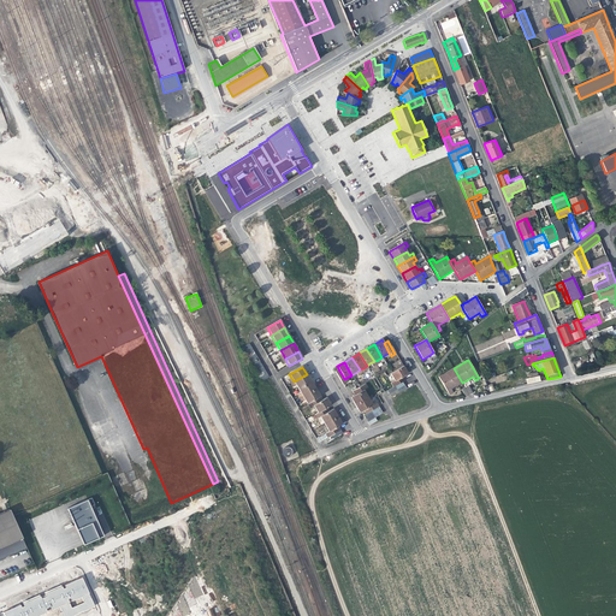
[(395,381),(403,377),(407,374),(406,371),(403,367),(390,374),(395,381)]
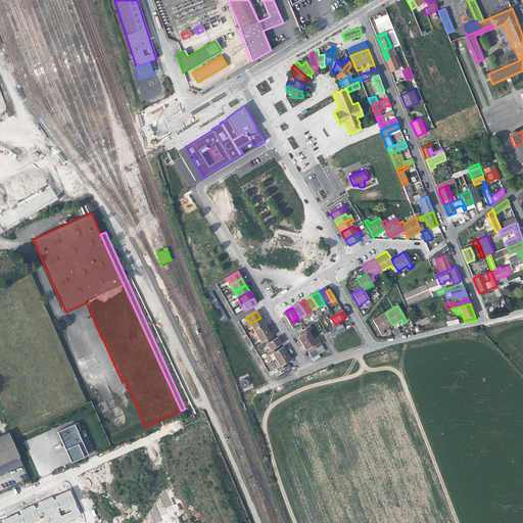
[(392,325),(385,313),(381,315),(377,318),(372,320),(379,332),(381,336),(385,334),(383,330),(392,325)]
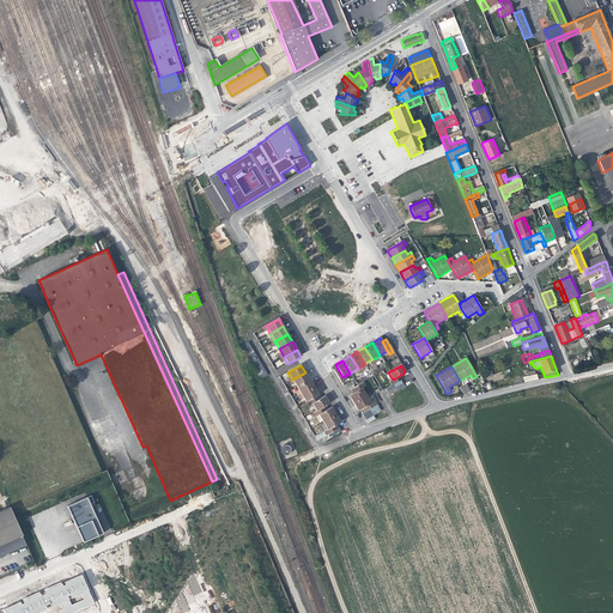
[(345,381),(343,377),(338,369),(333,371),(341,383),(345,381)]
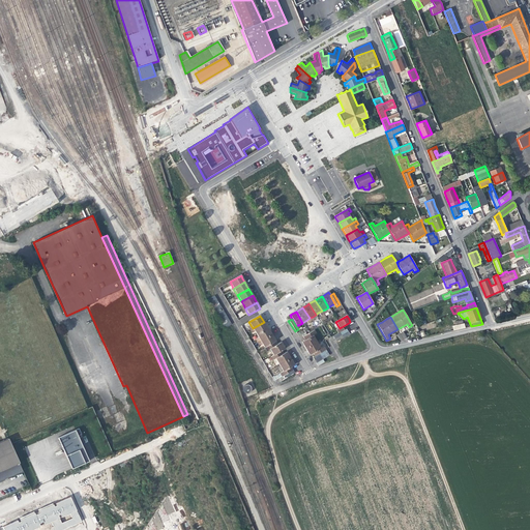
[(266,325),(264,322),(253,328),(255,331),(257,335),(268,328),(266,325)]
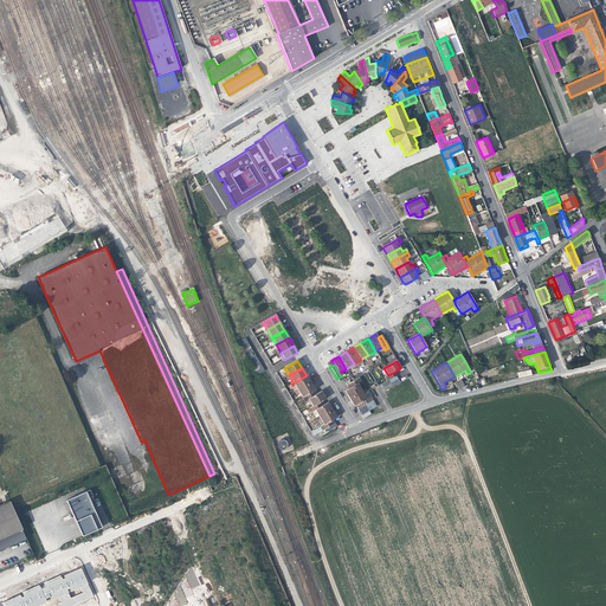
[(386,381),(395,376),(399,374),(397,371),(388,375),(384,378),(386,381)]
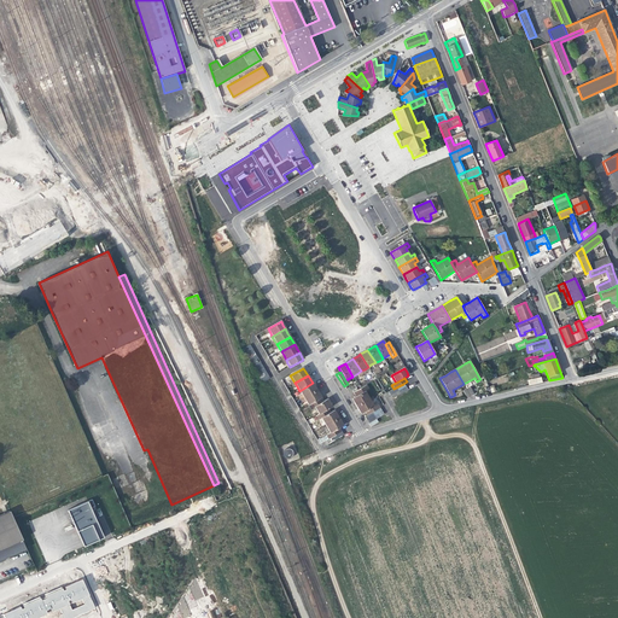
[(314,386),(313,383),(299,391),(301,394),(303,398),(316,391),(314,386)]
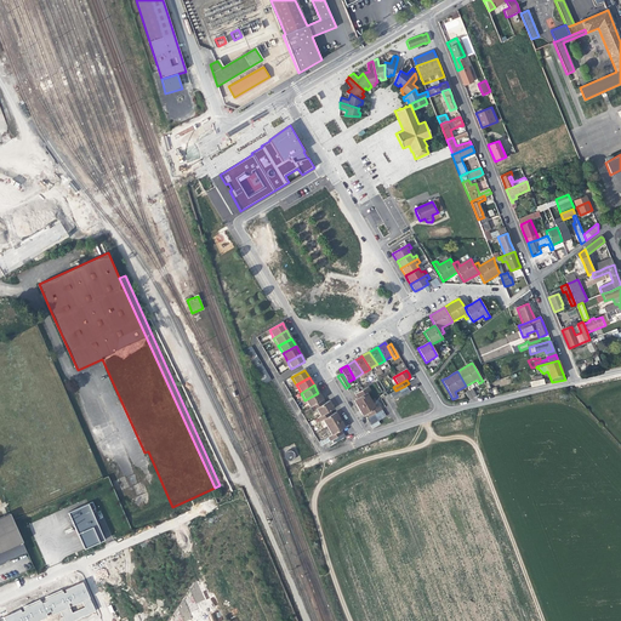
[(409,392),(405,386),(396,391),(389,394),(393,402),(409,392)]
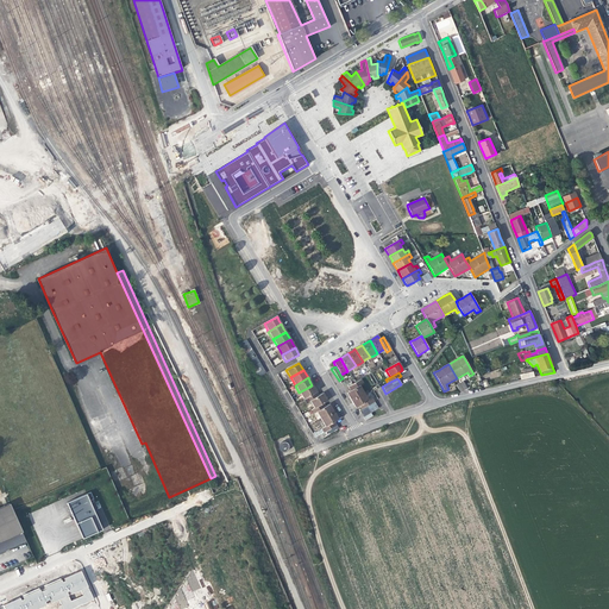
[(349,388),(351,391),(359,387),(363,384),(360,381),(349,388)]
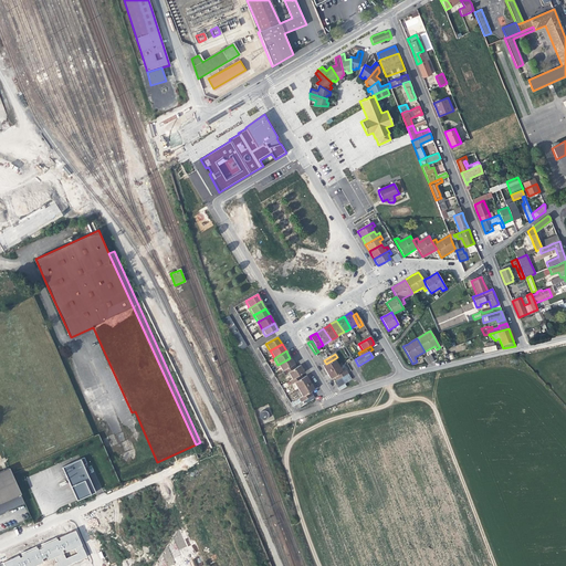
[(431,354),(425,357),(428,364),(435,360),(431,354)]
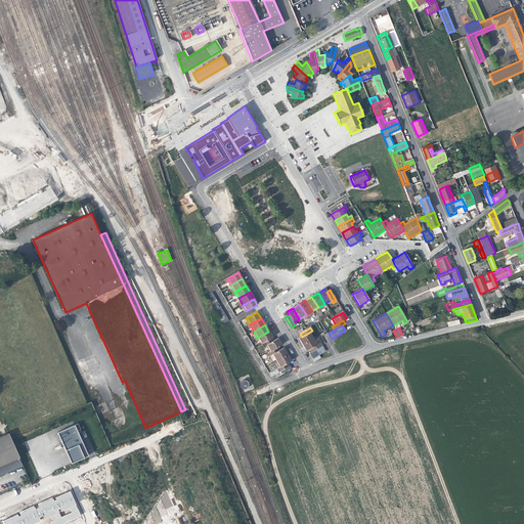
[(270,334),(268,332),(257,338),(259,341),(261,344),(272,337),(270,334)]
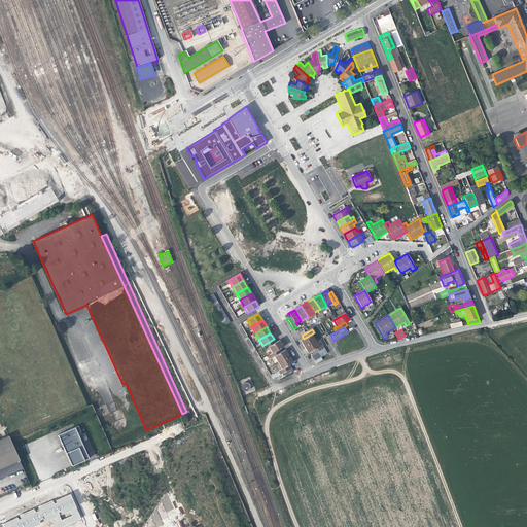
[(314,341),(311,335),(304,339),(300,341),(303,345),(304,347),(314,341)]
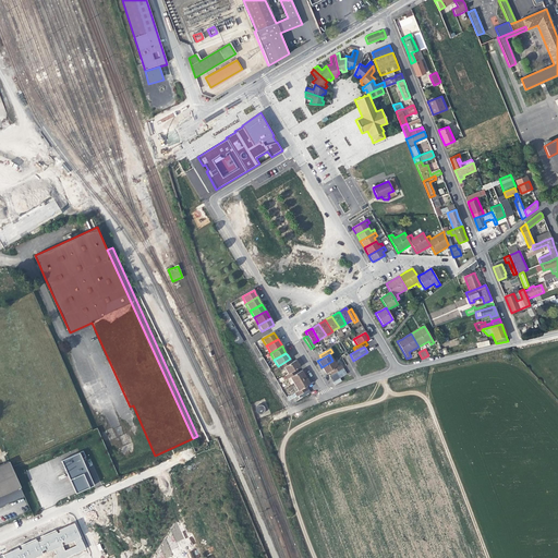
[(280,370),(283,367),(292,363),(290,359),(278,366),(280,370)]
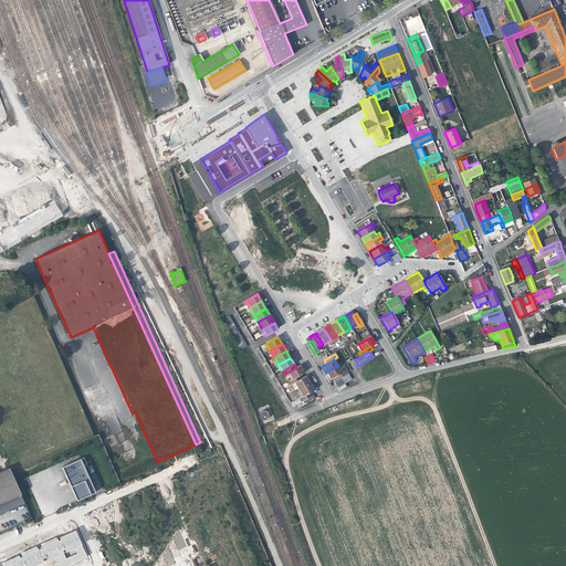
[(300,366),(296,368),(287,373),(292,380),(301,375),(304,373),(302,369),(300,366)]
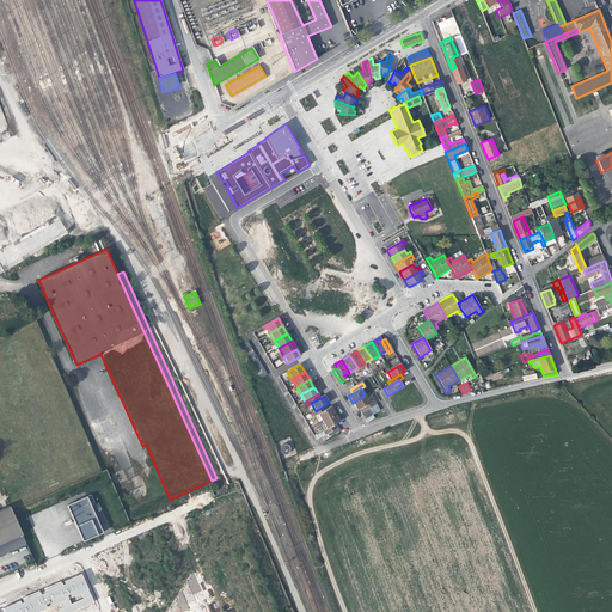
[(369,403),(365,396),(353,403),(355,407),(357,411),(361,408),(369,403)]
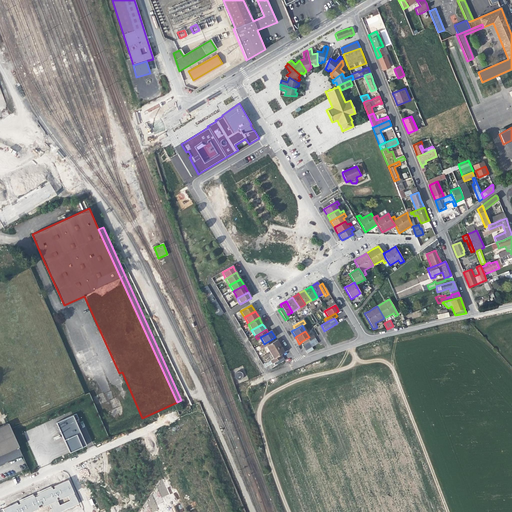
[(309,337),(302,341),(304,344),(314,338),(313,335),(309,337)]
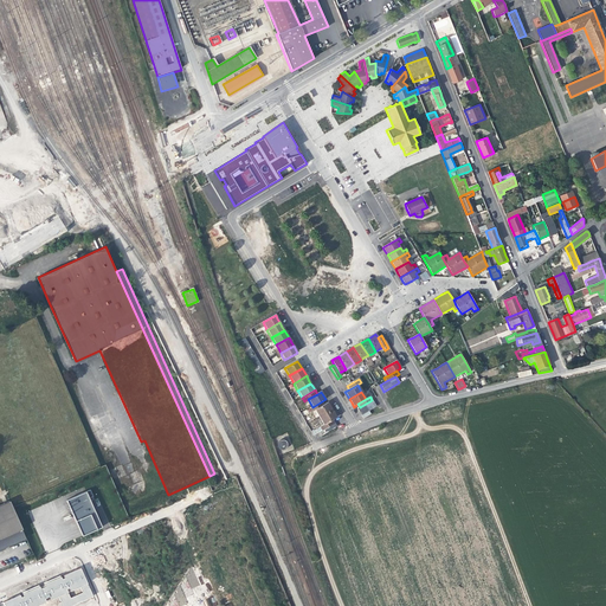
[(372,400),(360,407),(358,410),(363,419),(378,411),(372,400)]
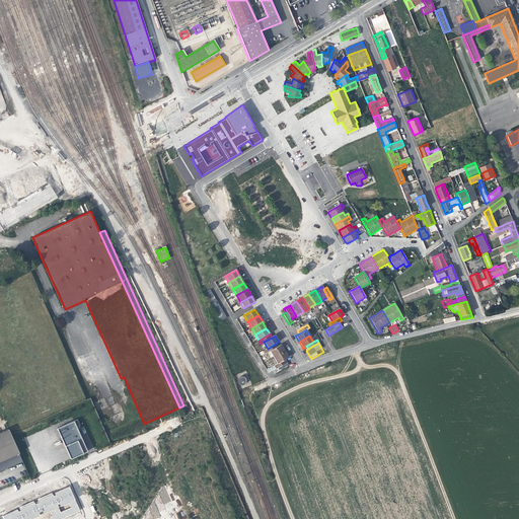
[(270,352),(277,347),(276,344),(268,349),(265,350),(267,354),(270,352)]
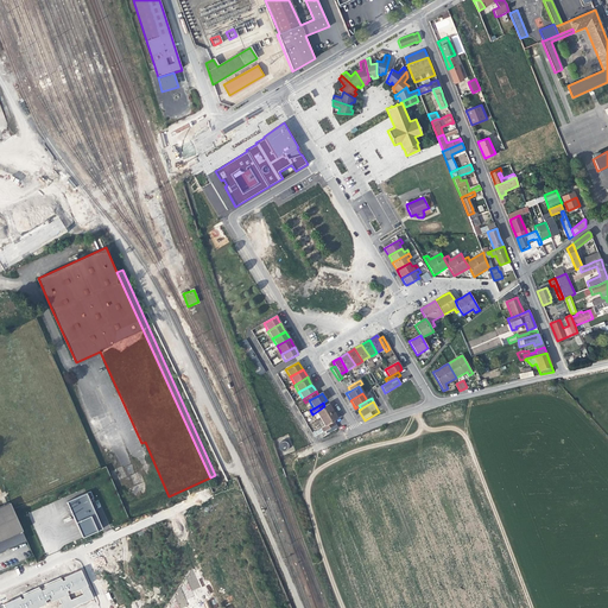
[(330,407),(329,404),(324,406),(316,412),(320,419),(333,412),(330,407)]
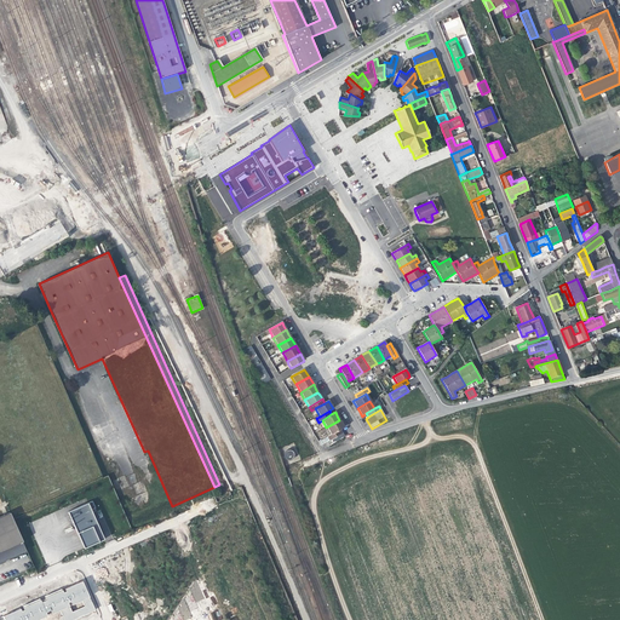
[(342,423),(339,420),(326,428),(331,435),(340,430),(344,428),(342,423)]
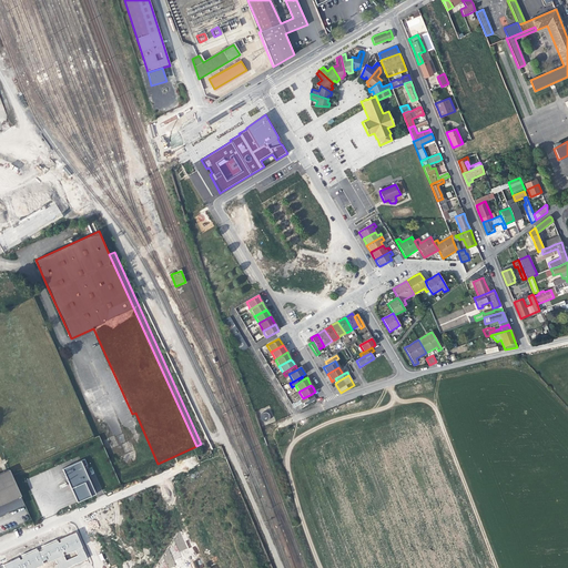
[(300,401),(302,404),(314,397),(312,394),(303,398),(300,401)]
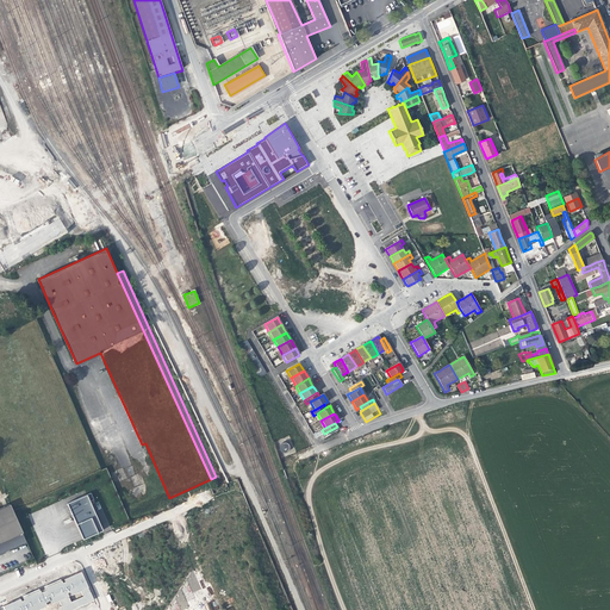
[(337,427),(324,434),(322,435),(323,439),(338,430),(337,427)]
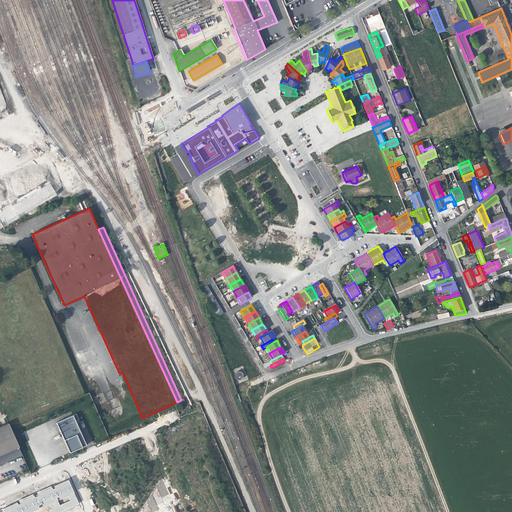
[(142,418),(122,372),(119,373),(140,419),(142,418)]
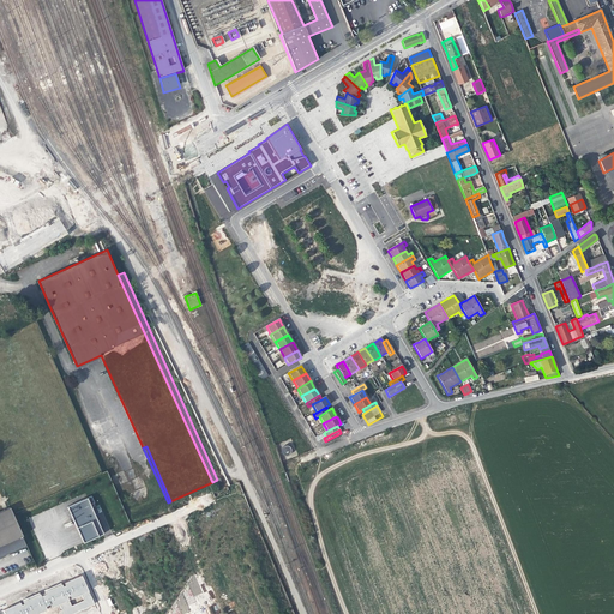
[(91,498),(68,507),(84,546),(104,537),(91,507),(95,505),(91,498)]
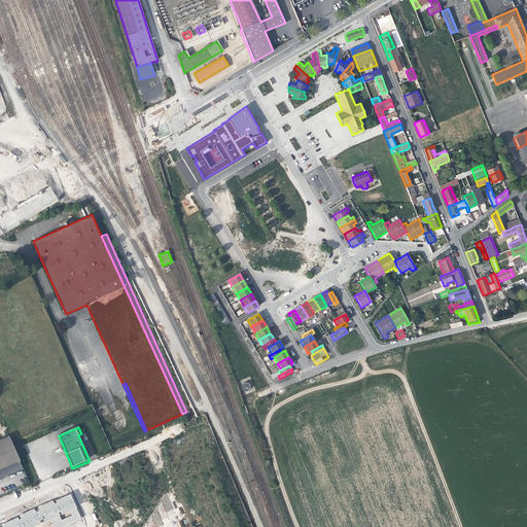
[(0,440),(0,478),(23,468),(19,460),(11,443),(8,435),(0,440)]
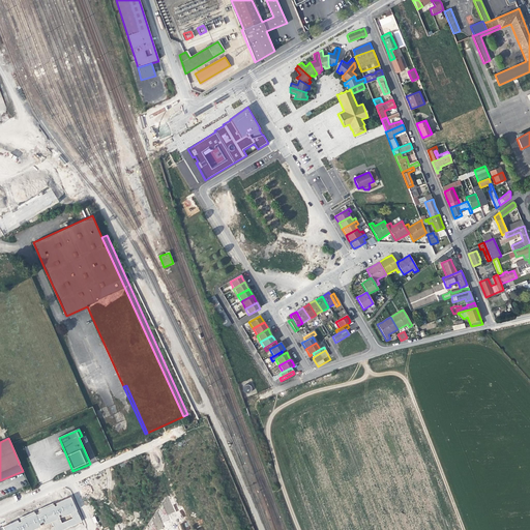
[(52,522),(54,527),(53,527),(53,529),(62,529),(81,522),(69,496),(2,526),(3,529),(32,529),(41,527),(40,524),(43,523),(45,525),(52,522)]
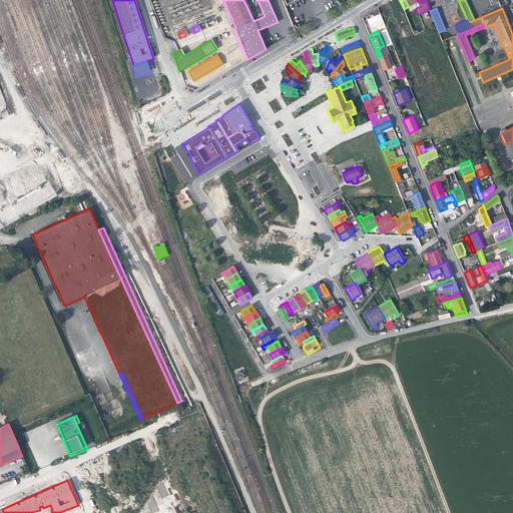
[(158,512),(160,512),(157,507),(164,504),(162,500),(168,497),(162,482),(160,483),(159,485),(160,487),(157,488),(155,492),(156,494),(152,496),(150,499),(151,501),(147,503),(145,507),(146,509),(142,511),(141,512),(158,512)]
